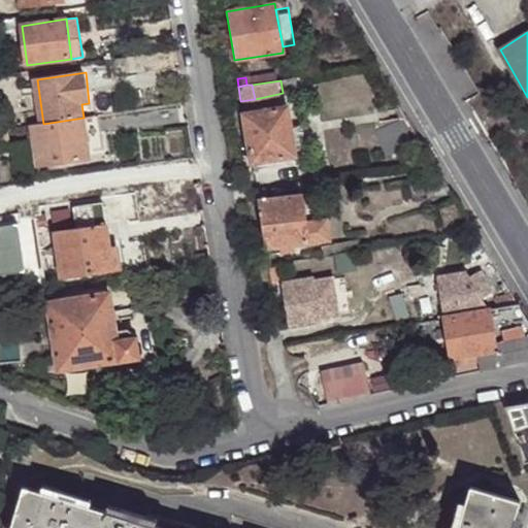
[(243,114),(285,107),(283,93),(255,99),(240,101),(243,114)]
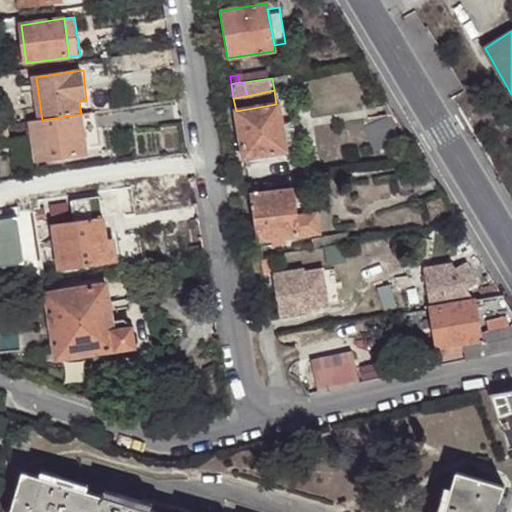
[(276,104),(236,111),(243,158),(286,150),(278,104),(276,104)]
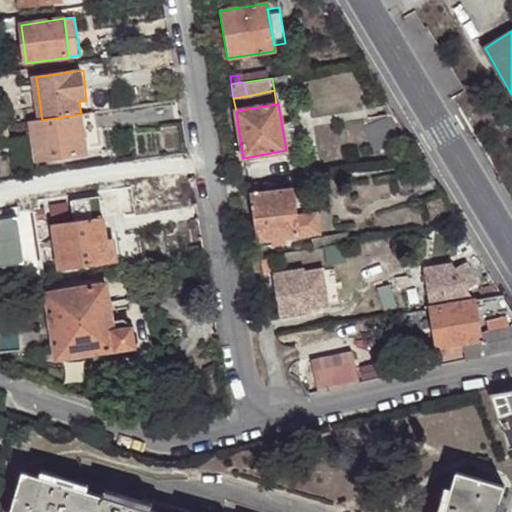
[(409,136),(394,111),(364,124),(371,150),(409,136)]
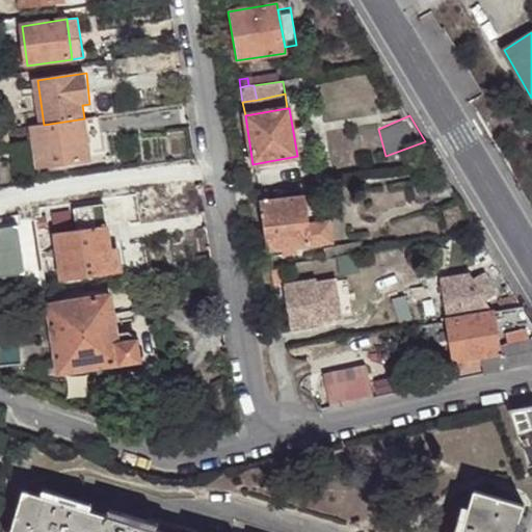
[(106,157),(101,116),(84,118),(90,159),(106,157)]
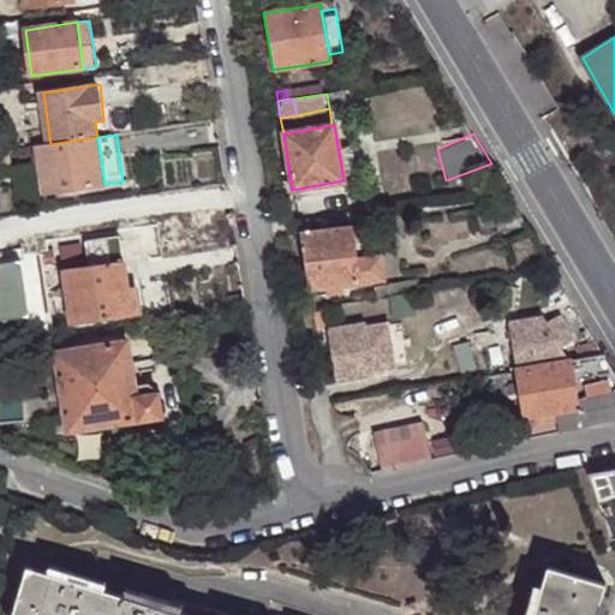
[(51,144),(39,145),(42,173),(54,172),(57,190),(105,184),(97,137),(51,144)]
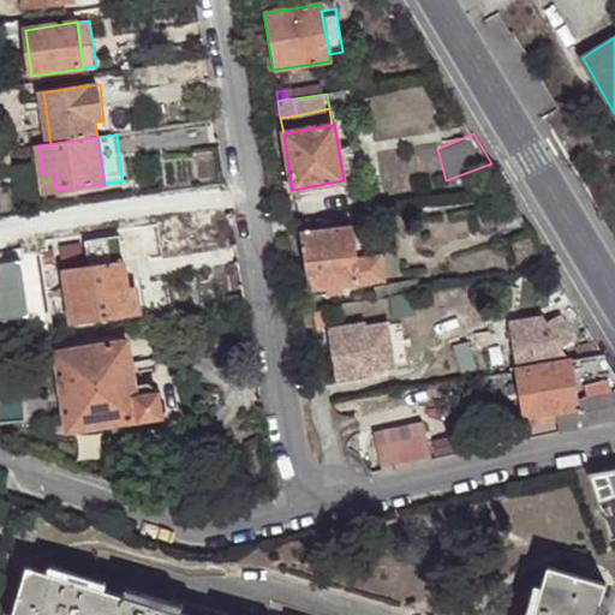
[(11,150),(0,150),(0,162),(12,161),(11,150)]
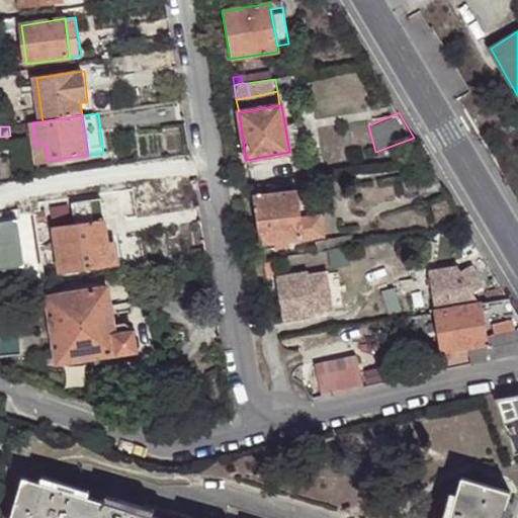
[(46,145),(35,146),(37,161),(48,160),(46,145)]
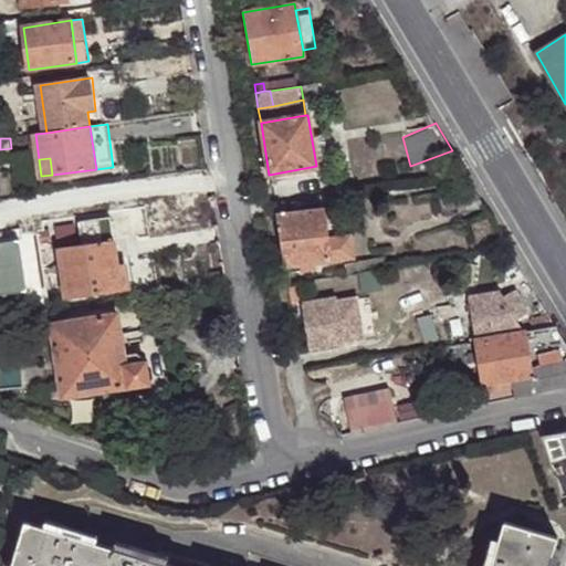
[(484,205),(469,177),(435,184),(439,212),(484,205)]
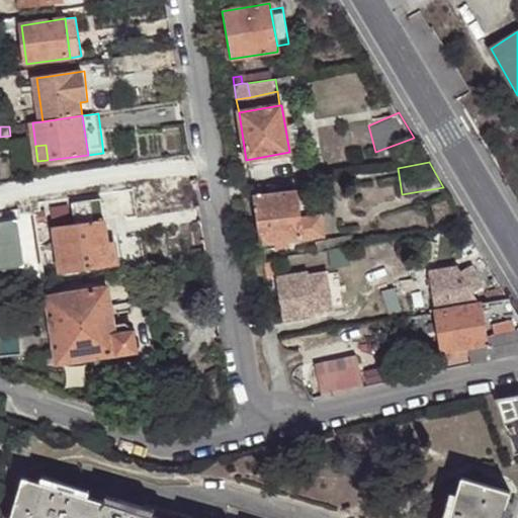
[(260,184),(251,186),(261,249),(268,247),(267,243),(304,238),(303,236),(300,221),(316,219),(315,208),(322,207),(319,187),(292,191),(261,195),(260,184)]
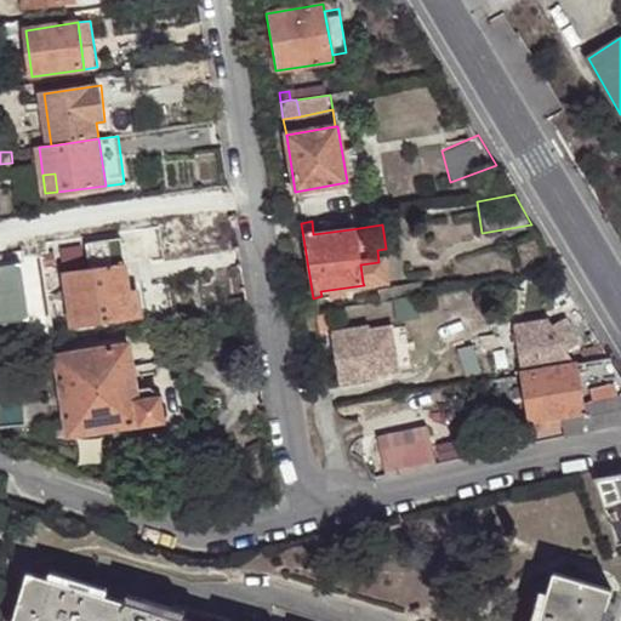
[(50,228),(36,231),(39,255),(50,254),(50,248),(52,246),(50,228)]
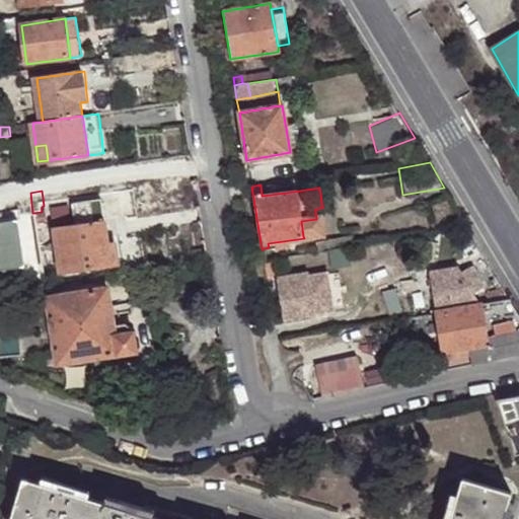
[(62,272),(101,266),(98,244),(109,243),(103,198),(72,202),(74,224),(56,226),(62,272)]
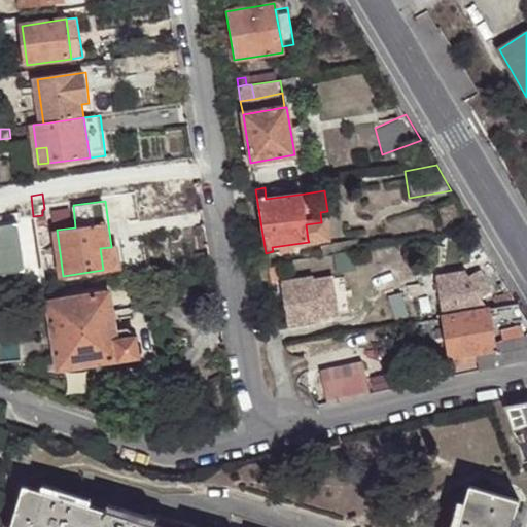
[(323,238),(321,222),(306,224),(308,240),(323,238)]
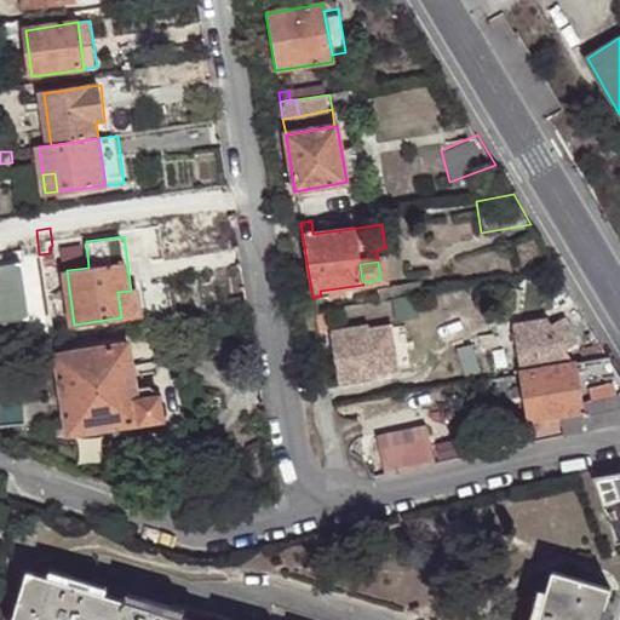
[(406,294),(424,292),(422,281),(405,283),(406,294)]
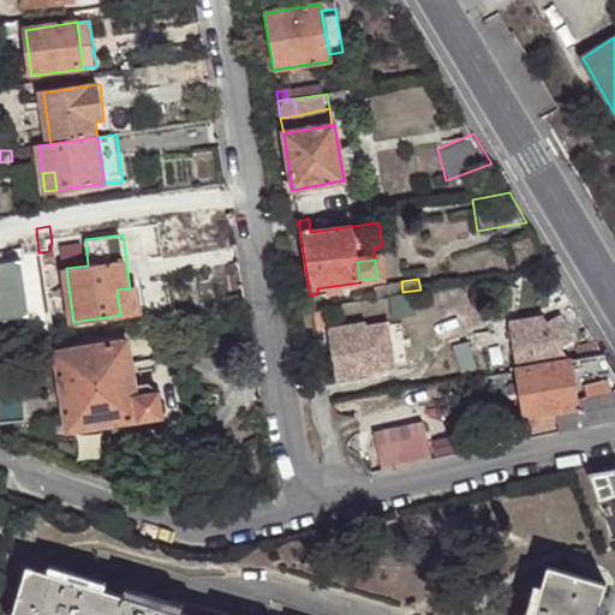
[(375,286),(376,297),(402,292),(401,281),(375,286)]
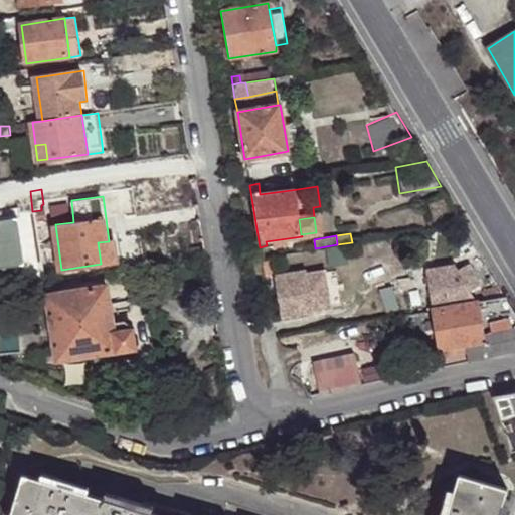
[(314,239),(303,241),(304,250),(315,248),(314,239)]
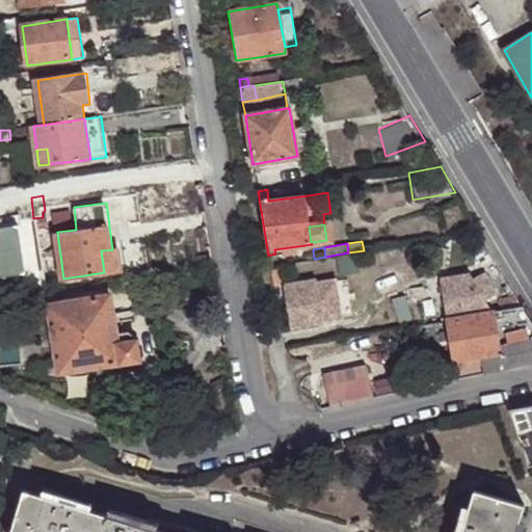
[(101,250),(104,272),(123,269),(121,248),(112,249),(101,250)]
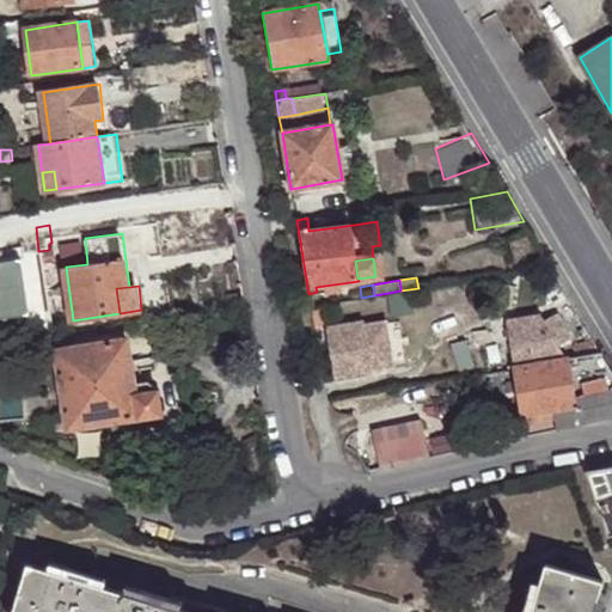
[(313,326),(328,323),(324,304),(311,306),(313,326)]
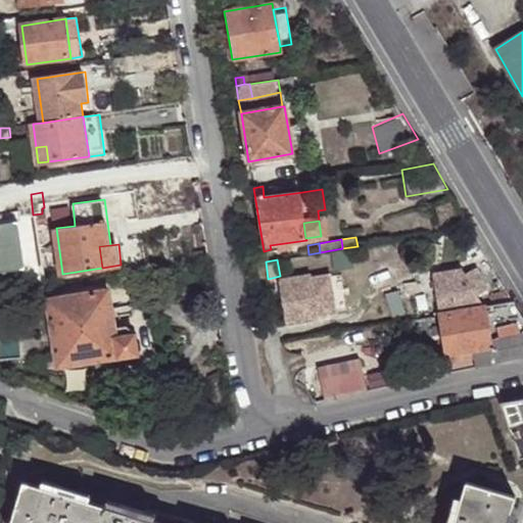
[(439,315),(484,306),(477,294),(486,288),(475,267),(464,273),(462,268),(433,273),(439,315)]
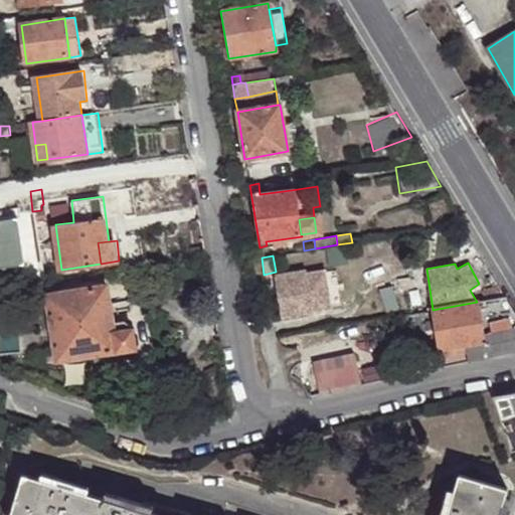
[(273,278),(280,319),(309,314),(308,310),(338,305),(332,271),(302,276),(302,273),(273,278)]
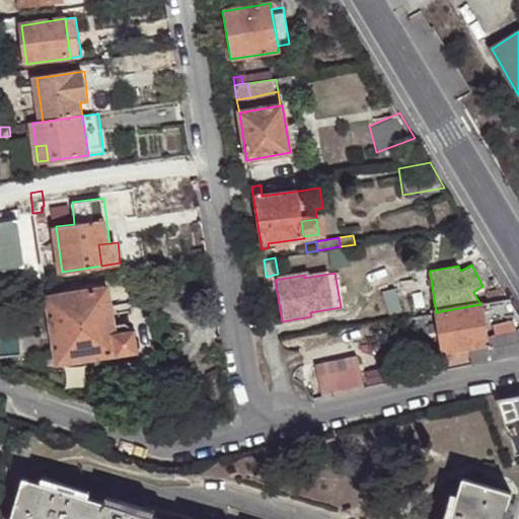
[(397,288),(398,296),(404,294),(403,291),(415,290),(413,279),(402,281),(402,287),(397,288)]
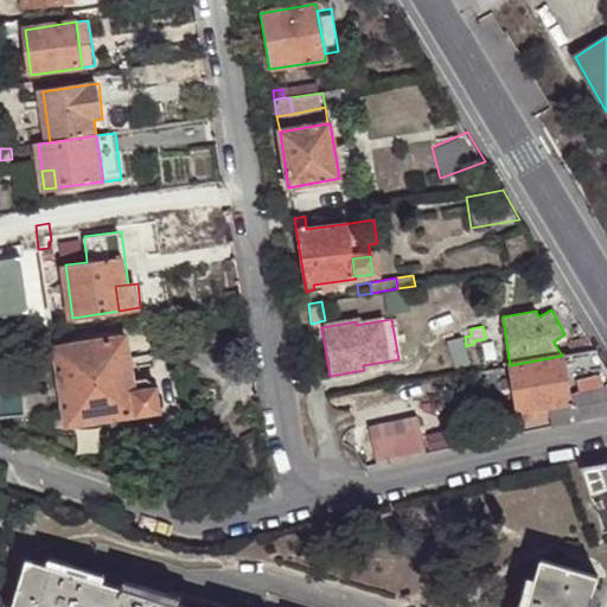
[(64,403),(66,426),(158,410),(157,383),(147,378),(132,379),(126,338),(56,349),(61,375),(46,376),(51,406),(64,403)]
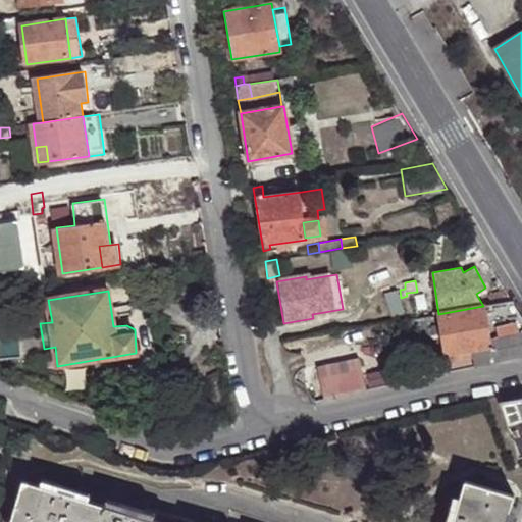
[(521,355),(521,316),(512,301),(483,306),(438,314),(404,320),(410,362),(445,356),(448,373),(508,359),(521,355)]
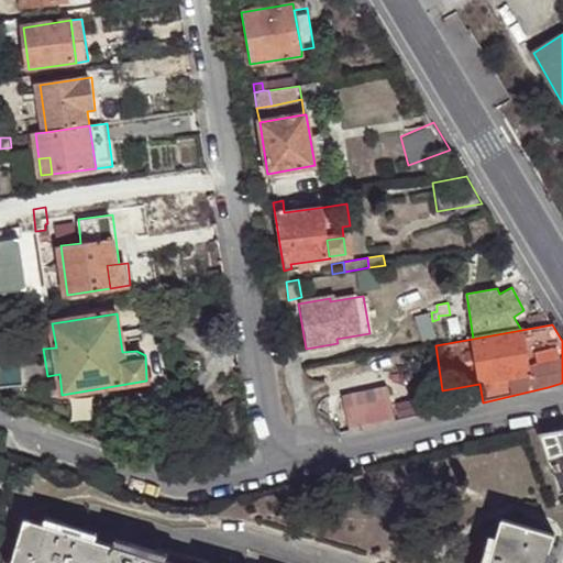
[(23,364),(26,385),(45,382),(42,361),(23,364)]
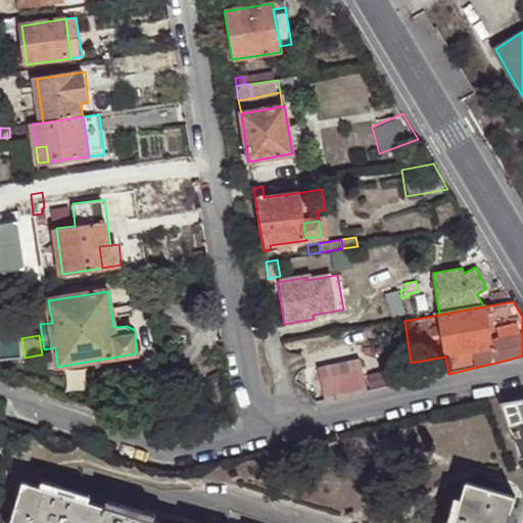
[(319,370),(323,402),(367,396),(363,364),(319,370)]
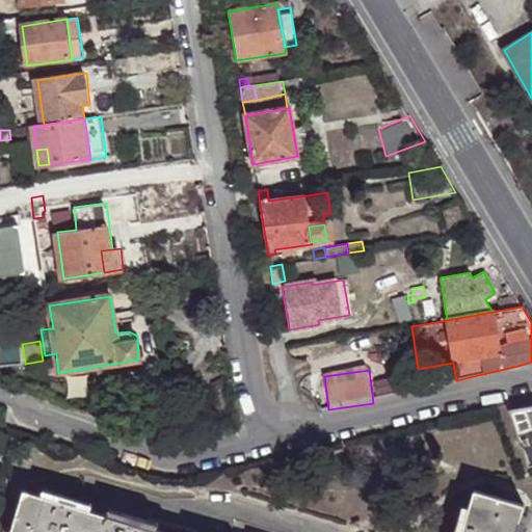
[(531,405),(510,410),(507,410),(516,433),(531,427),(531,405)]
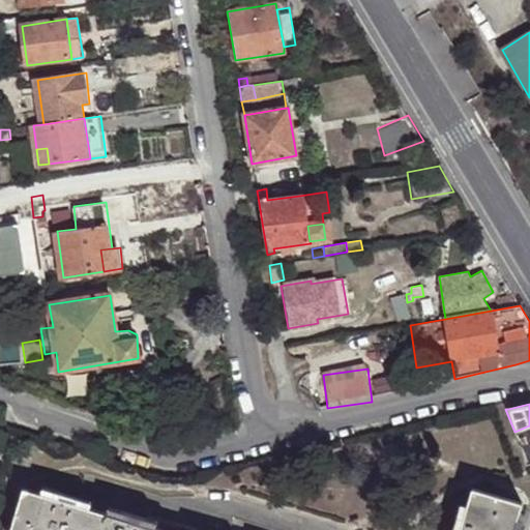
[(529,425),(514,432),(526,465),(529,463),(529,425)]
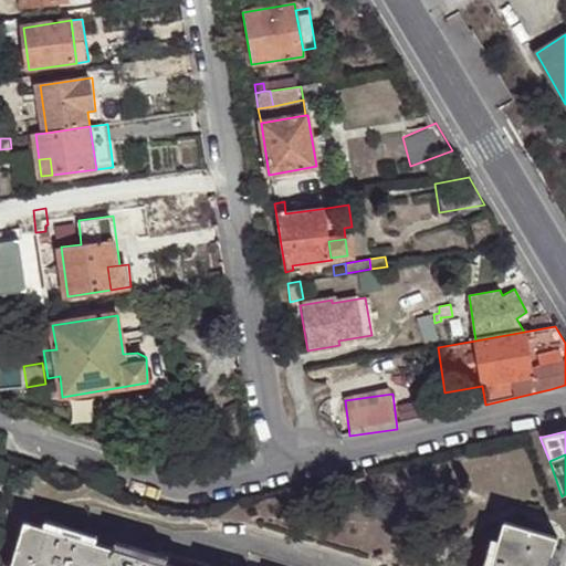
[(173,565),(166,564),(152,559),(154,554),(130,546),(127,553),(114,547),(95,542),(82,537),(83,532),(58,525),(56,531),(42,527),(24,521),(10,565),(173,565)]
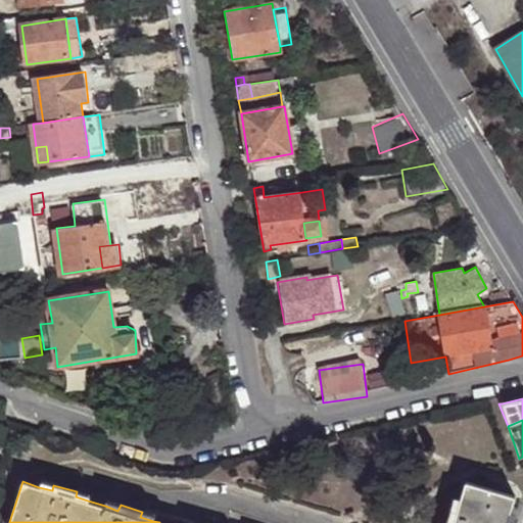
[(41,481),(39,487),(52,490),(53,485),(41,481)]
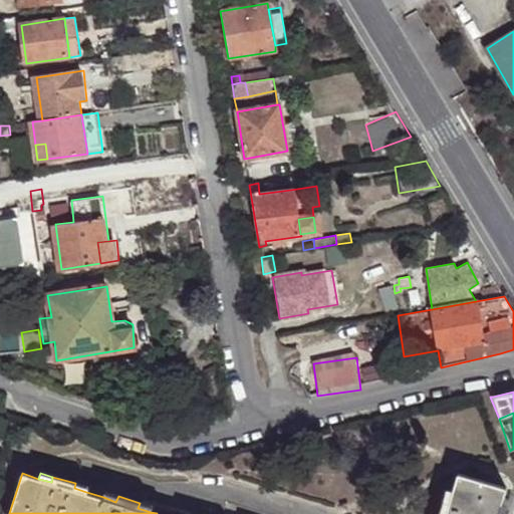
[(497,513),(505,488),(457,474),(452,490),(449,503),(443,501),(439,513),(497,513)]
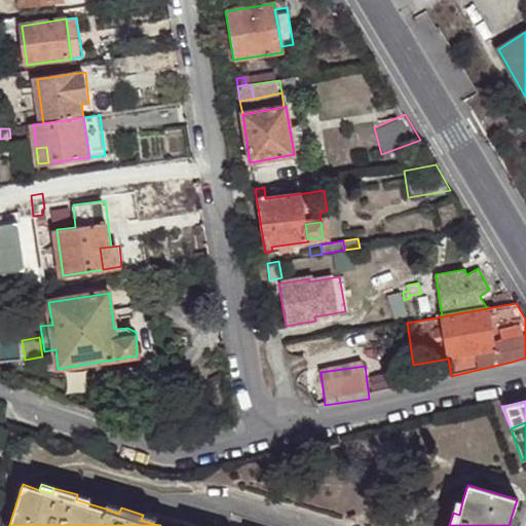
[(90,498),(77,494),(76,499),(88,503),(90,498)]
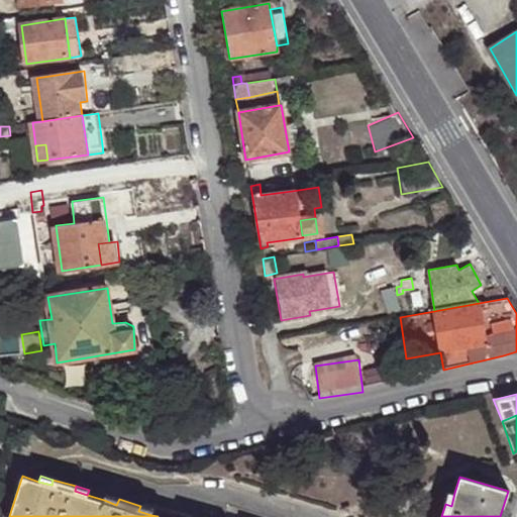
[(451,506),(454,493),(449,492),(445,504),(451,506)]
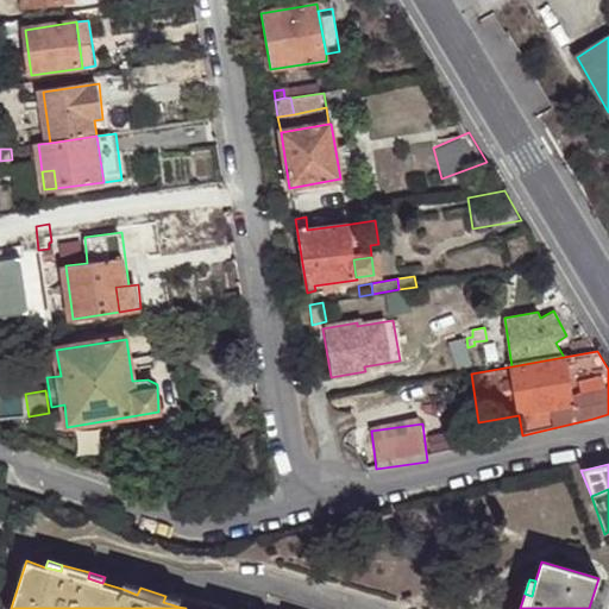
[(125,583),(123,589),(137,595),(140,588),(125,583)]
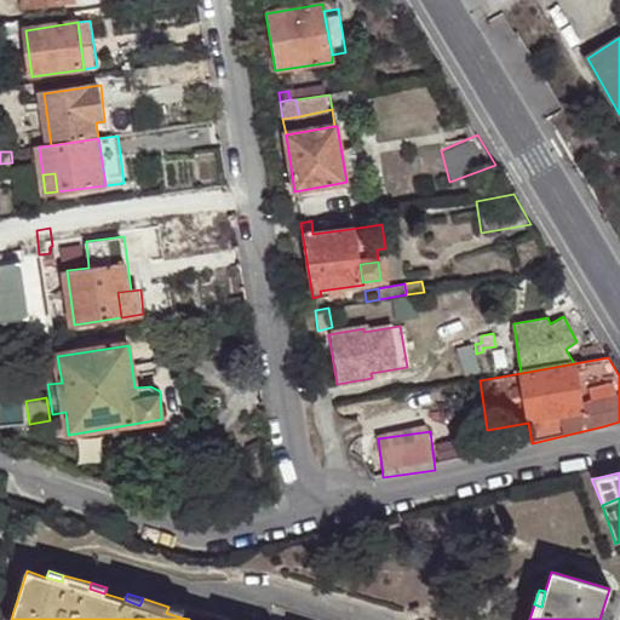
[(166,613),(182,618),(184,612),(168,607),(166,613)]
